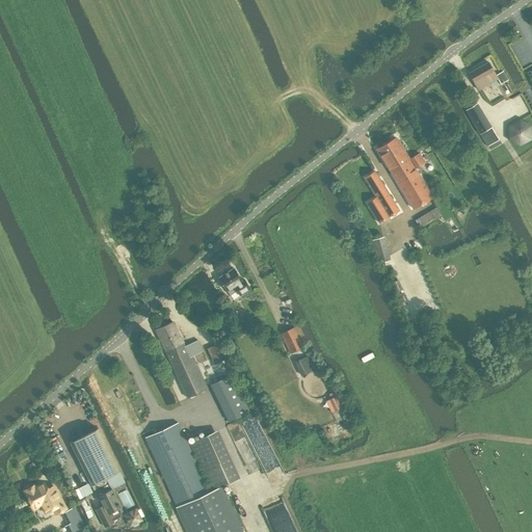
[(496,76),(488,62),(470,74),(479,90),(498,79),(501,84),(508,80),(503,71),(496,76)]
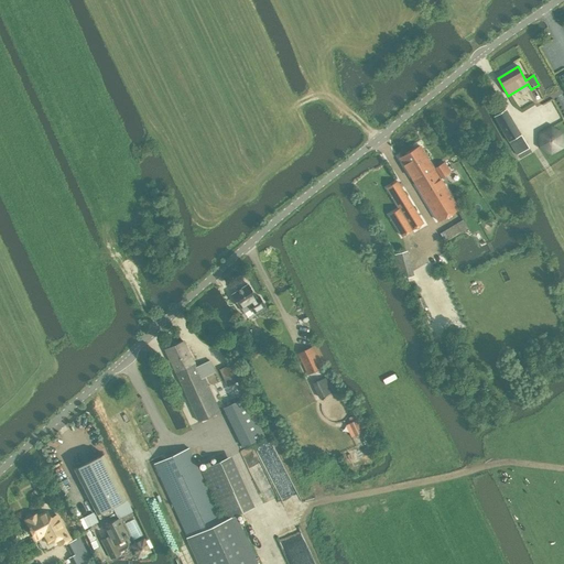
[(517,156),(529,149),(506,109),(494,117),(517,156)]
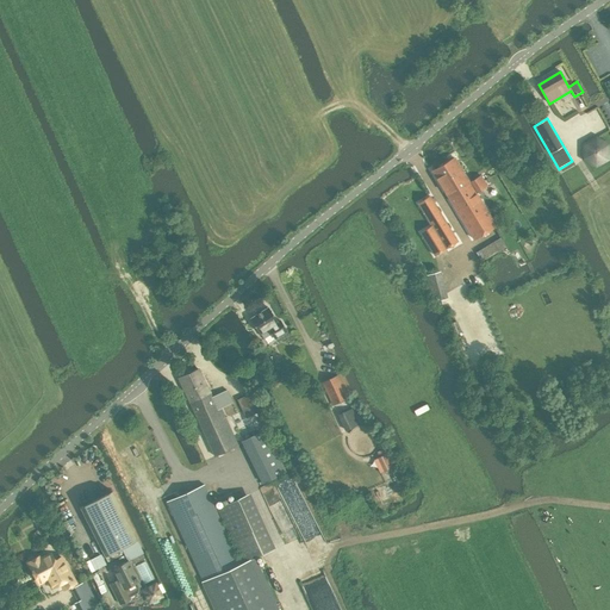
[(596,167),(608,159),(608,144),(595,137),(583,144),(583,159),(596,167)]
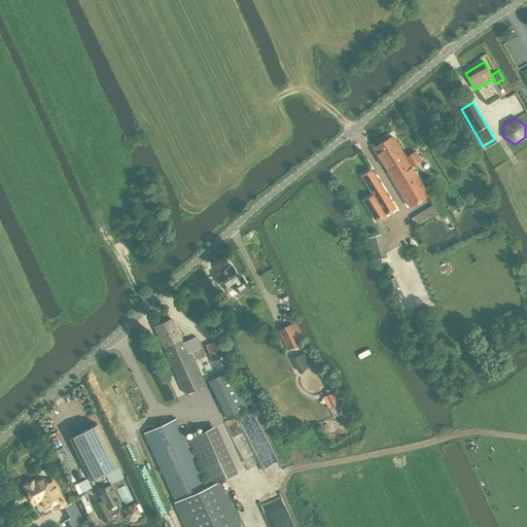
[(374,148),(410,208),(428,197),(411,167),(421,162),(415,152),(406,159),(392,137),(374,148)]
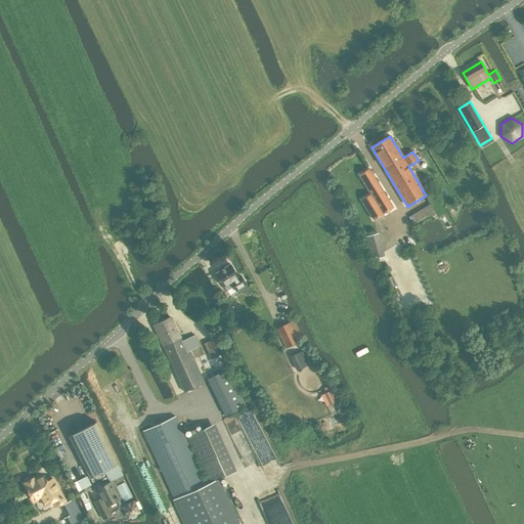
[(369,169),(359,175),(370,194),(361,201),(374,220),(393,208),(369,169)]
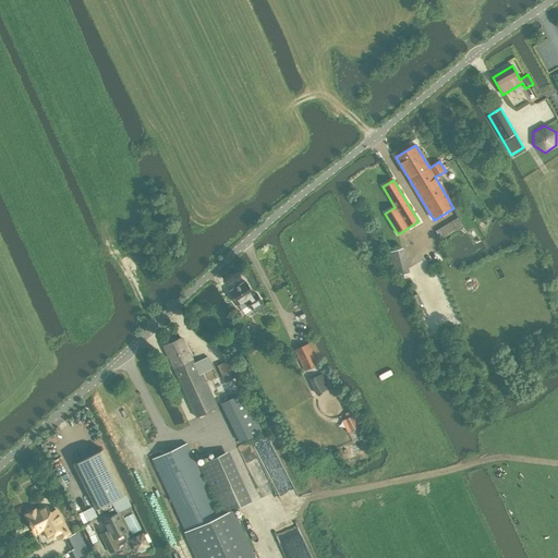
[(458,218),(435,231),(440,239),(462,226),(458,218)]
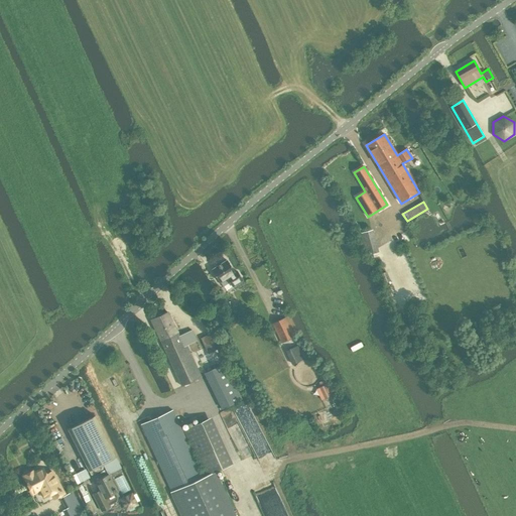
[(377,253),(371,231),(362,234),(368,256),(377,253)]
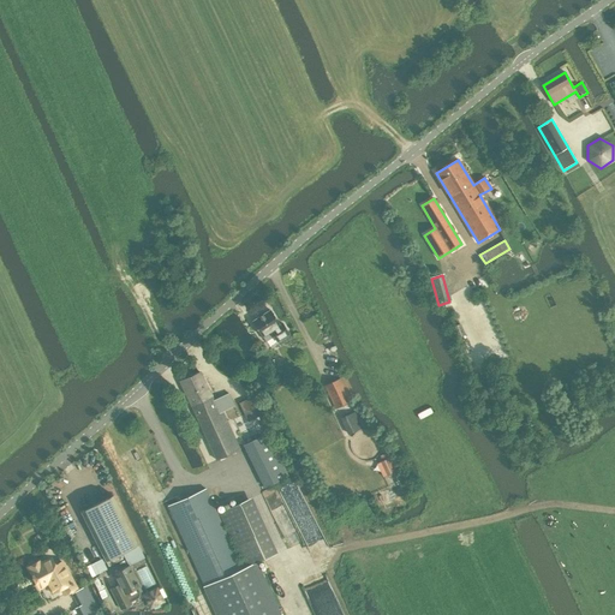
[(276,342),(290,334),(282,322),(279,324),(270,310),(252,322),(266,341),(273,336),(276,342)]
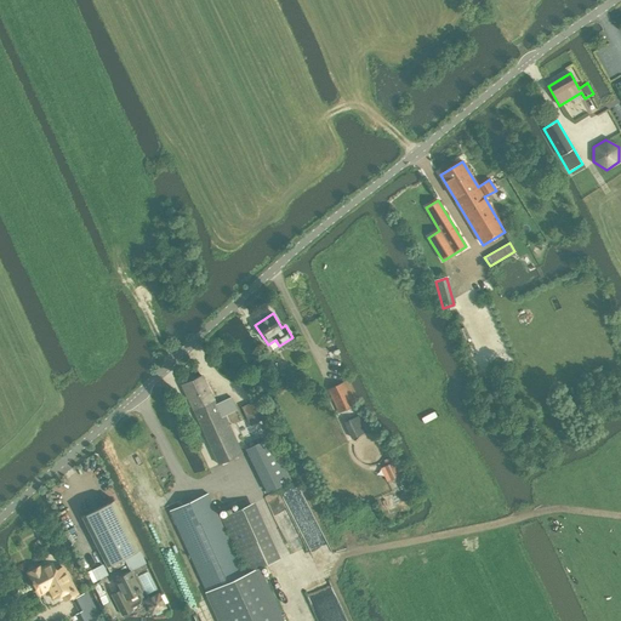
[(463,329),(457,331),(462,341),(468,339),(463,329)]
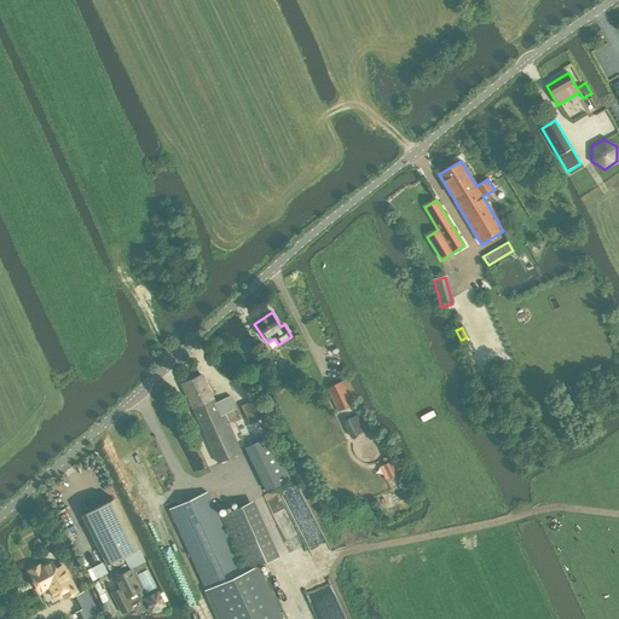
[(215,403),(202,375),(181,385),(218,463),(241,452),(224,415),(233,410),(227,397),(215,403)]
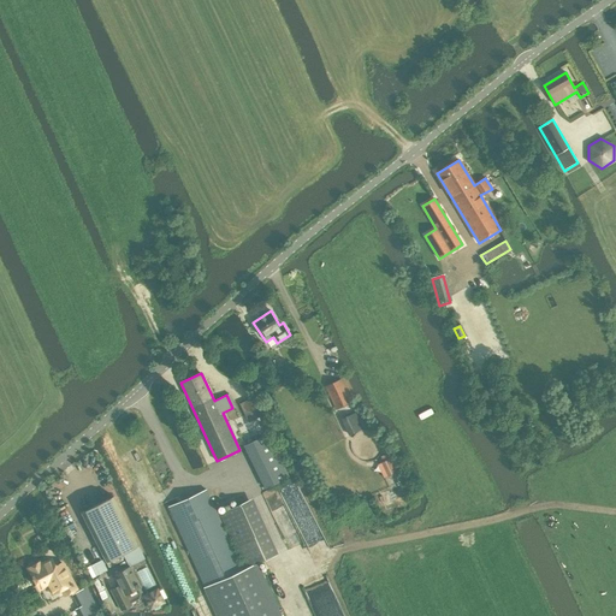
[(336,409),(351,402),(347,390),(348,390),(351,388),(345,377),(343,378),(325,386),(336,409)]
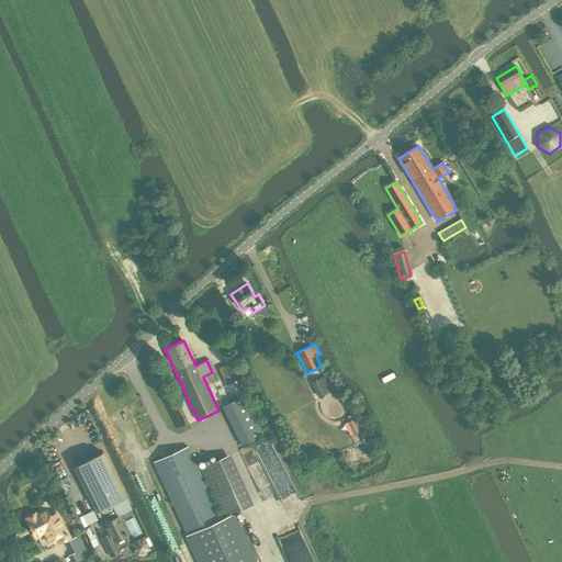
[(318,396),(330,391),(324,377),(312,382),(318,396)]
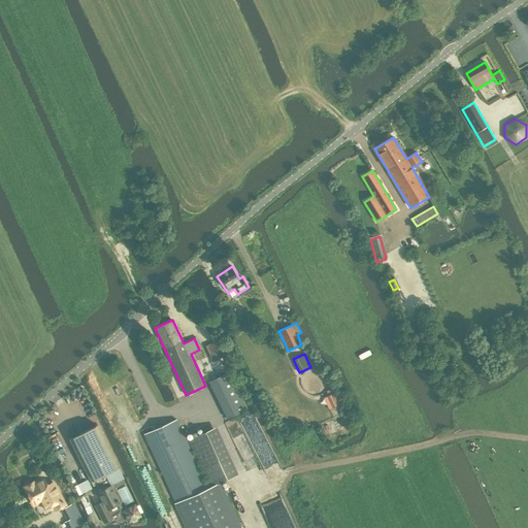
[(229,418),(248,408),(229,372),(210,381),(229,418)]
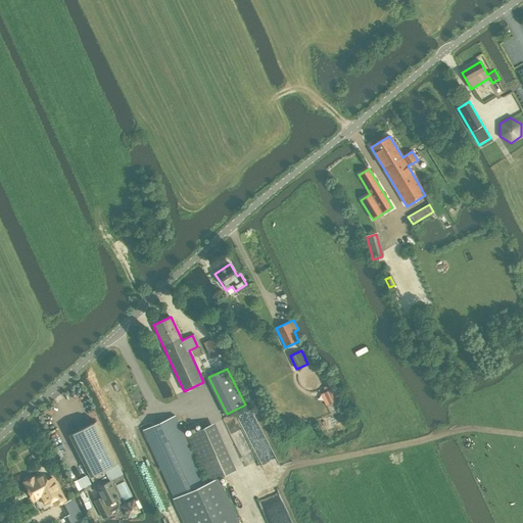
[(337,401),(332,389),(324,392),(328,405),(337,401)]
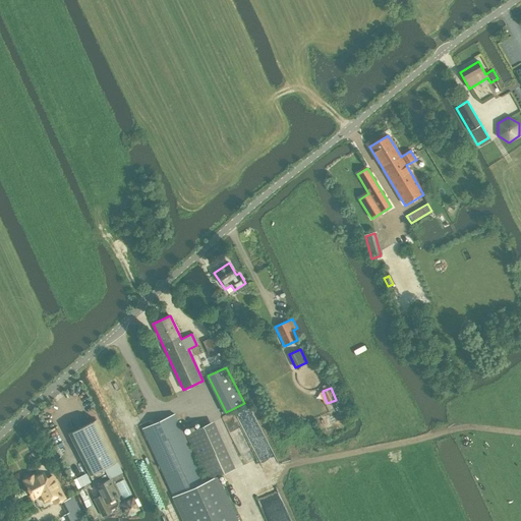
[(206,482),(175,414),(142,428),(174,496),(172,497),(182,520),(238,520),(219,477),(230,471),(209,424),(185,435),(207,482),(206,482)]
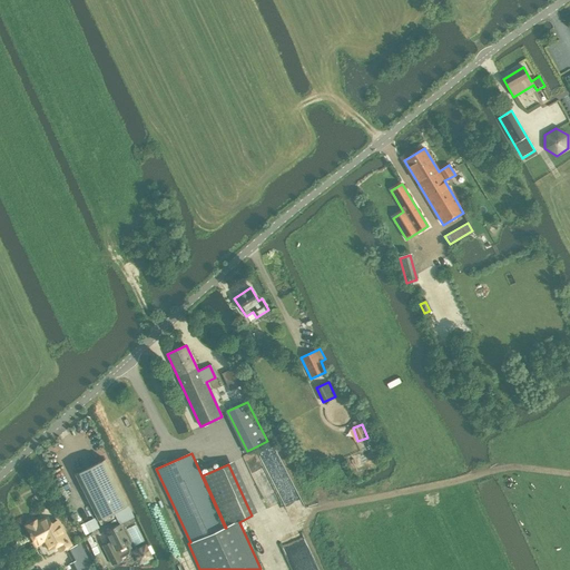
[(105,459),(75,474),(98,520),(112,512),(118,524),(119,524),(134,517),(105,459)]
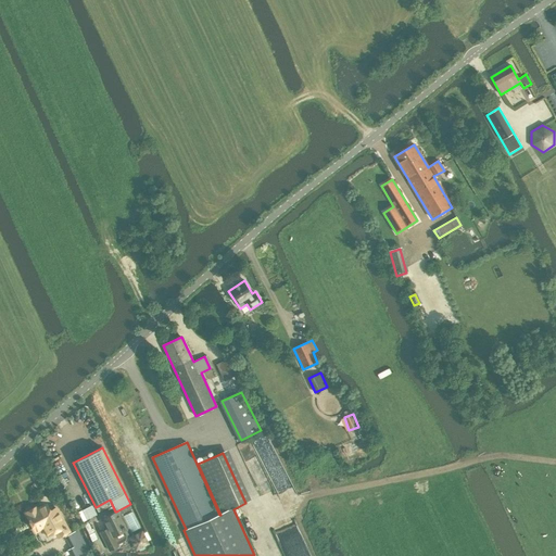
[(52,517),(46,505),(37,510),(36,508),(26,514),(37,532),(43,529),(48,535),(55,531),(59,536),(68,531),(59,514),(52,517)]
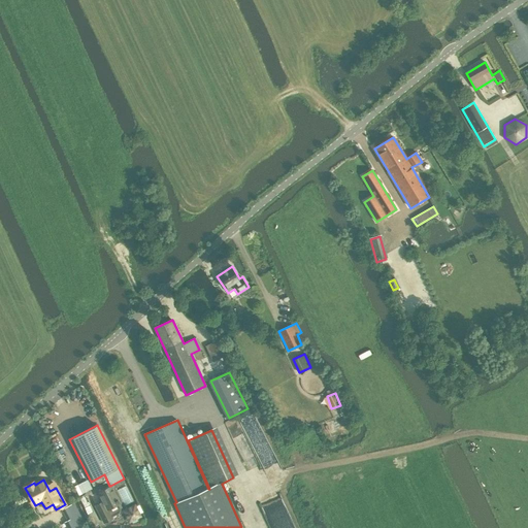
[(103,523),(111,520),(106,510),(119,504),(109,486),(97,492),(101,501),(94,504),(103,523)]
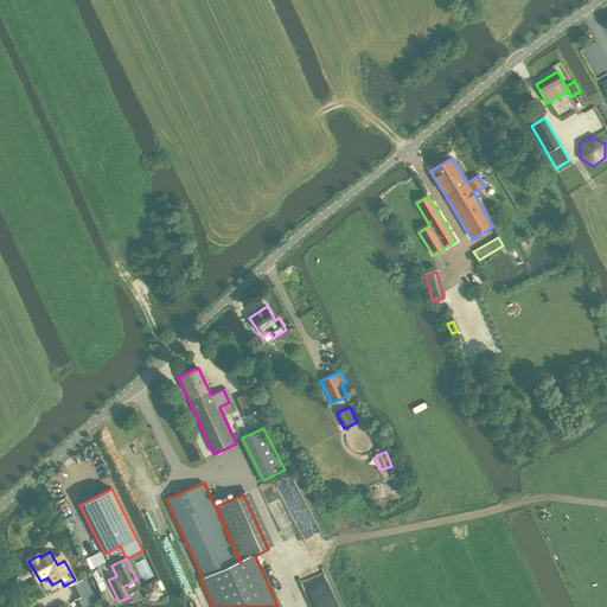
[(96,572),(93,574),(97,583),(101,592),(108,606),(113,602),(96,572)]
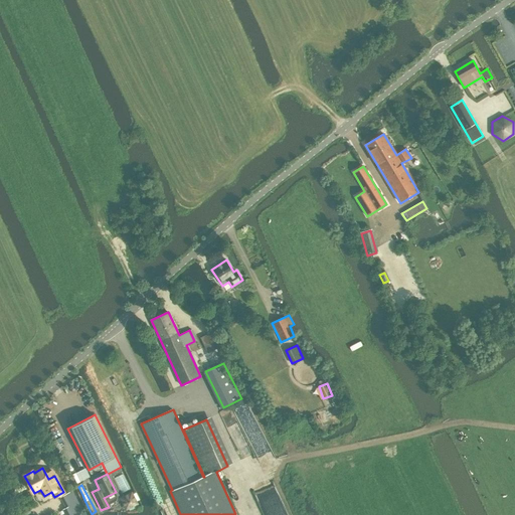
[(119,498),(125,510),(138,504),(132,491),(119,498)]
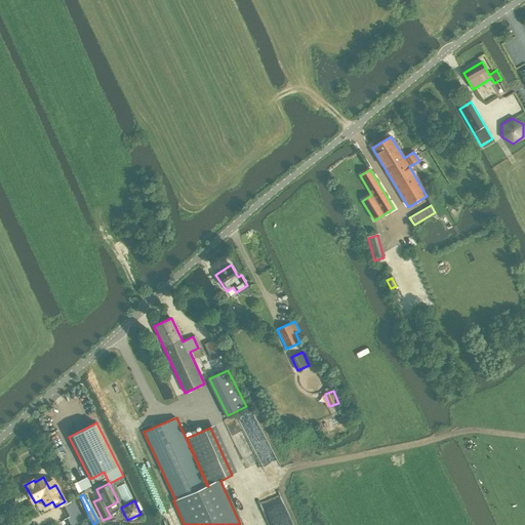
[(79,524),(74,514),(64,519),(67,524),(79,524)]
